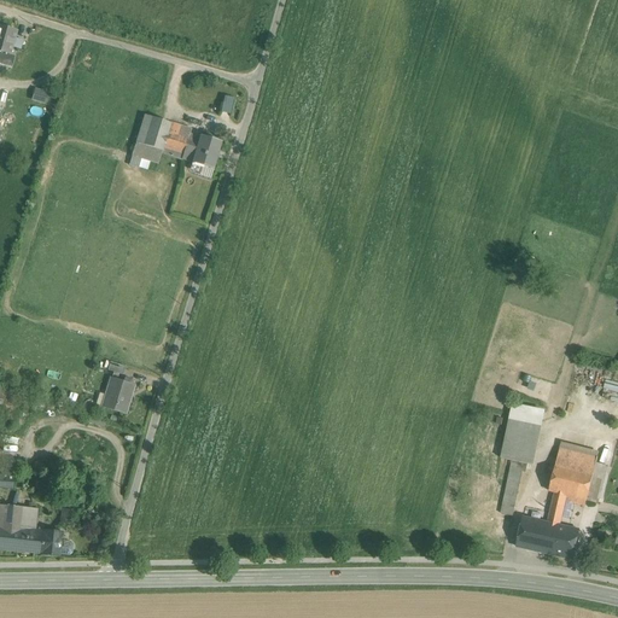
[(17,31),(0,25),(0,52),(10,56),(17,31)]
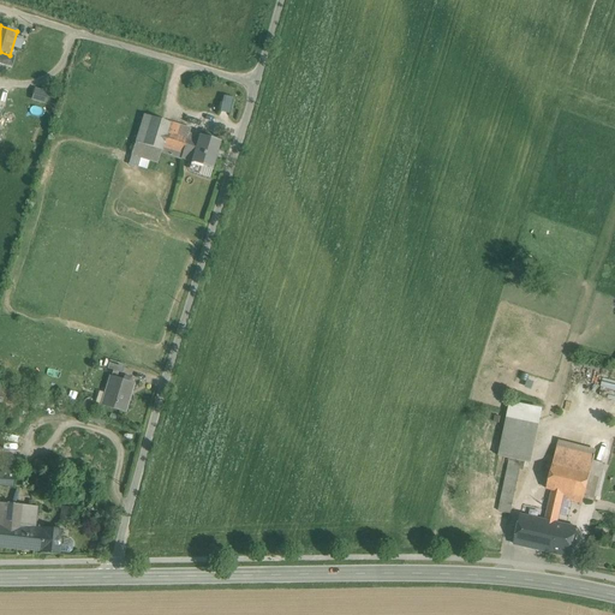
[(34,89),(31,101),(46,103),(47,90),(34,89)]
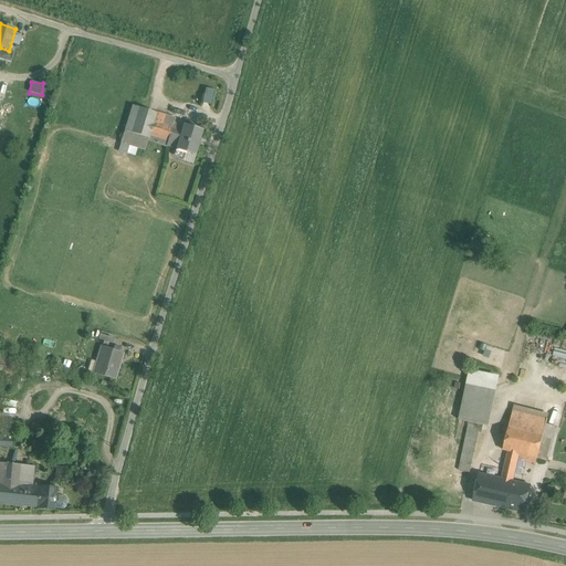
[(210,104),(215,90),(206,87),(201,102),(210,104)]
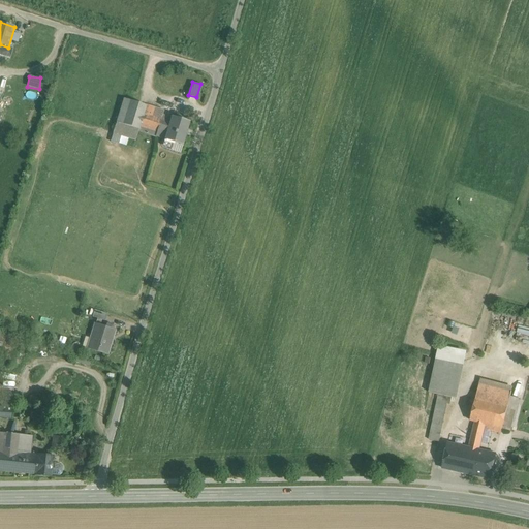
[(146,105),(124,99),(117,123),(138,129),(139,129),(144,115),(146,105)]
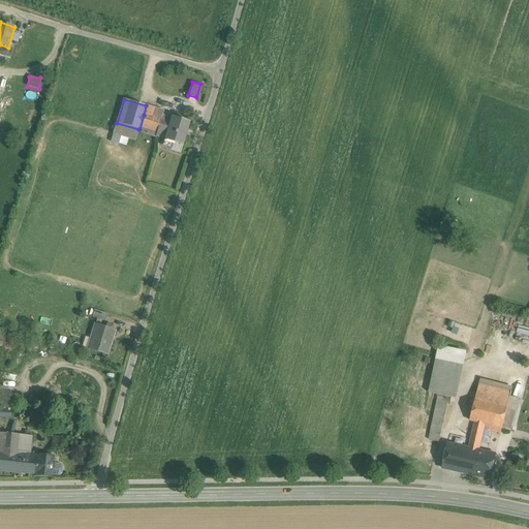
[(164,111),(147,105),(146,105),(144,115),(161,120),(162,116),(164,111)]
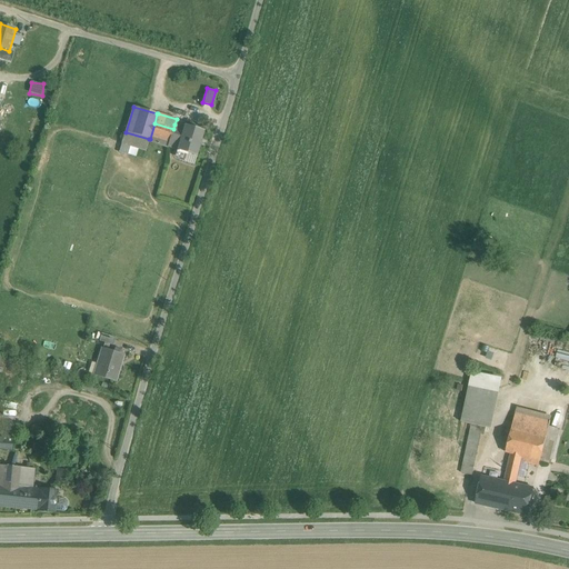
[(173,129),(155,123),(150,139),(149,139),(149,141),(177,150),(181,138),(171,136),(173,129)]
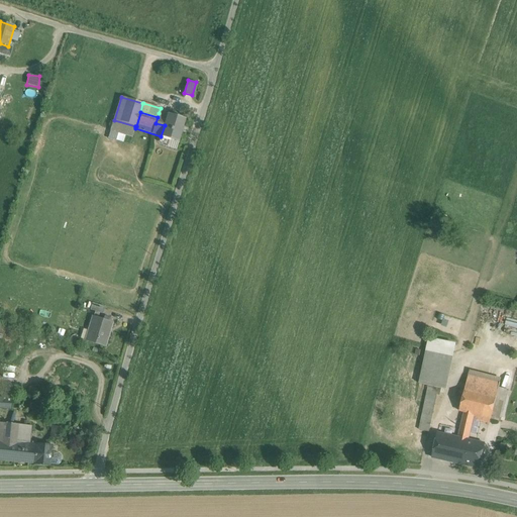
[(167,115),(159,113),(158,117),(156,123),(165,125),(167,115)]
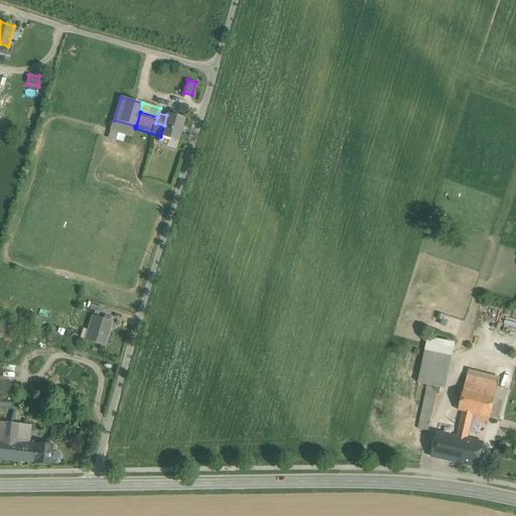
[(184,119),(167,114),(164,125),(160,136),(178,142),(184,119)]
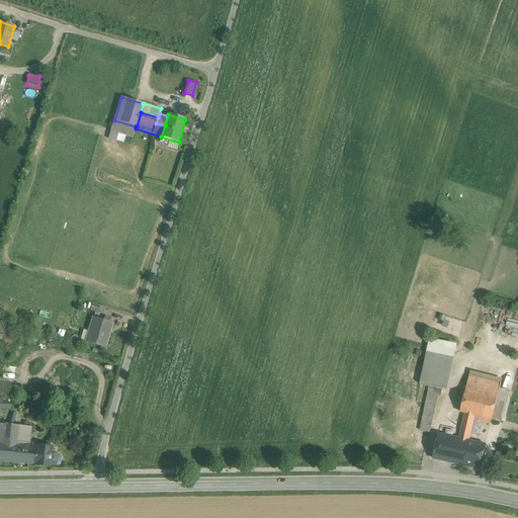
[(136,126),(114,120),(112,124),(135,132),(136,128),(136,126)]
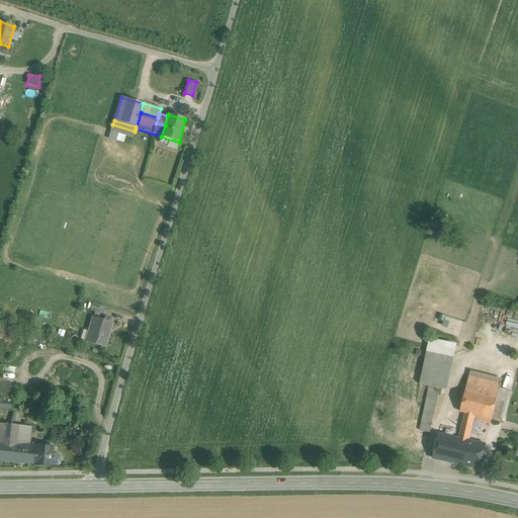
[(105,308),(92,304),(90,311),(103,315),(105,308)]
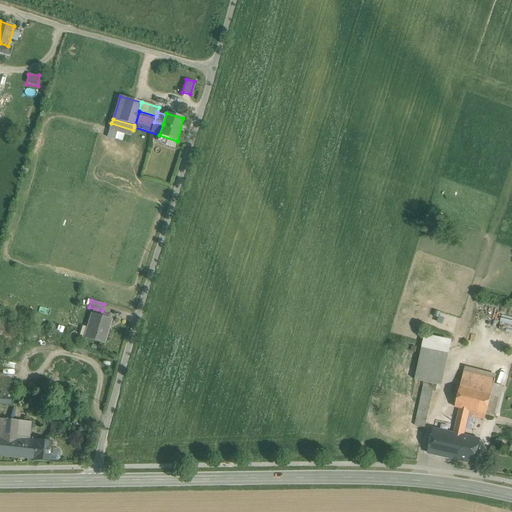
[(111,319),(93,314),(85,338),(103,343),(111,319)]
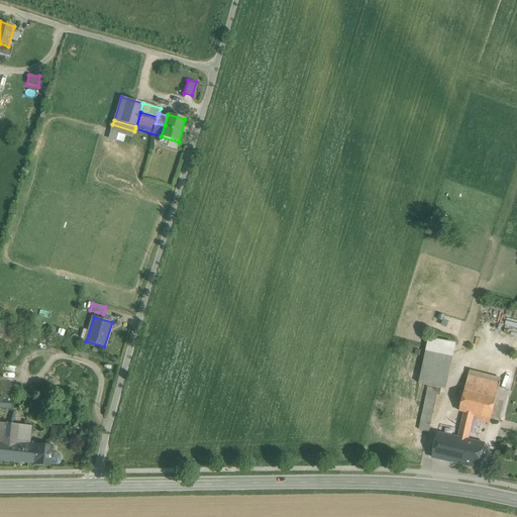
[(516,328),(516,319),(507,318),(505,326),(516,328)]
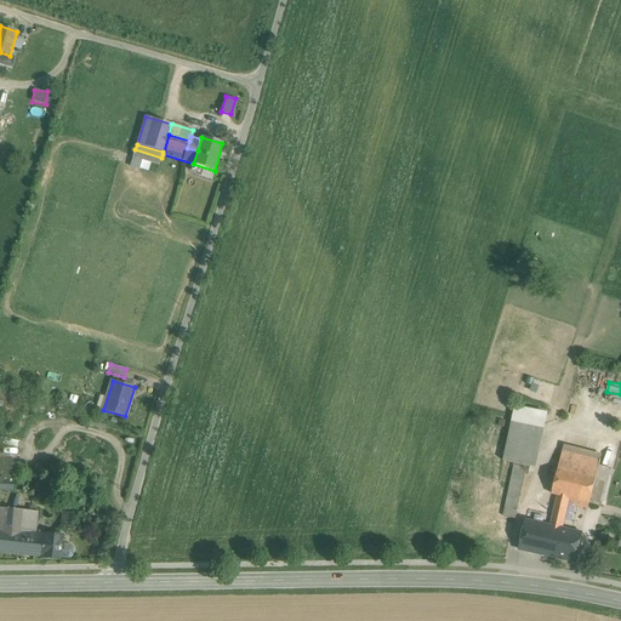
[(513,415),(503,460),(513,462),(528,466),(536,467),(546,422),(513,415)]
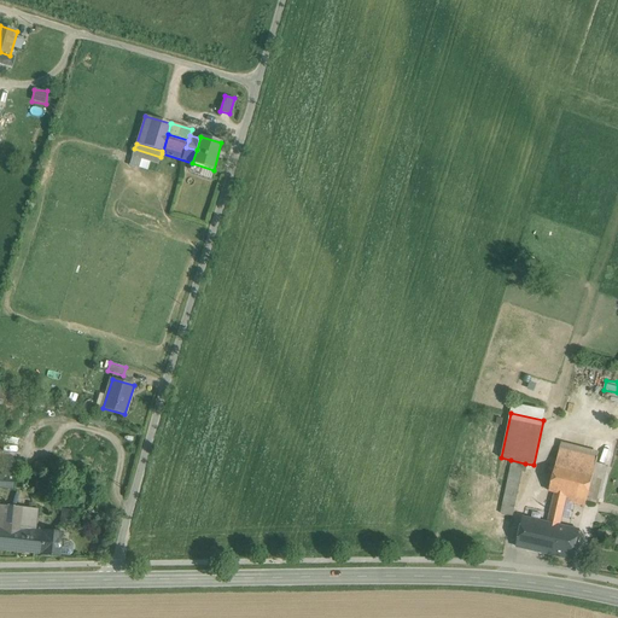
[(607,466),(559,454),(549,491),(566,496),(598,503),(607,466)]
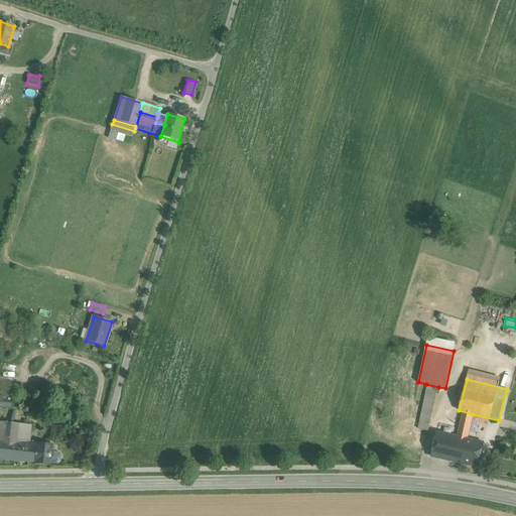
[(438,387),(426,384),(417,427),(429,429),(438,387)]
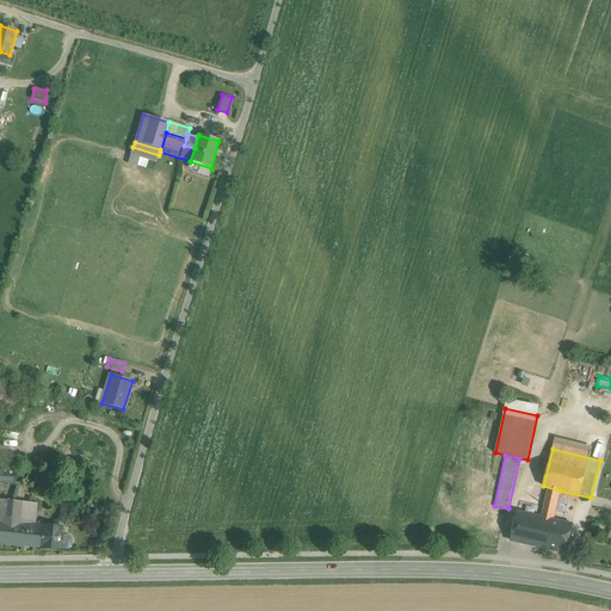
[(16,464),(0,462),(0,482),(13,483),(16,464)]
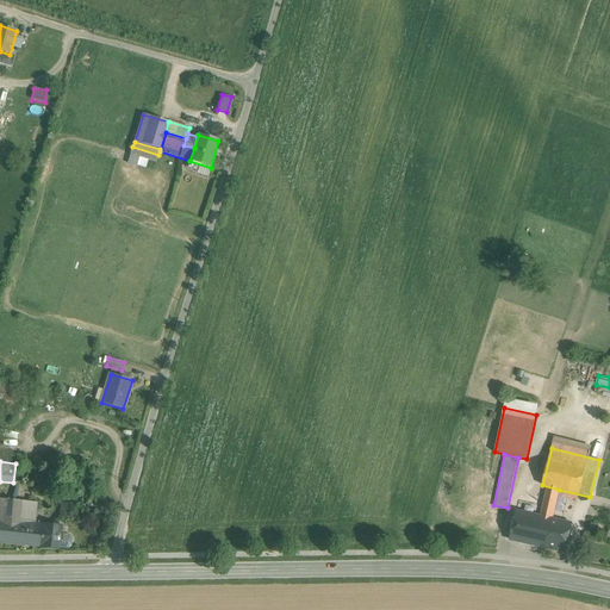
[(559,490),(548,486),(541,517),(551,520),(552,520),(559,490)]
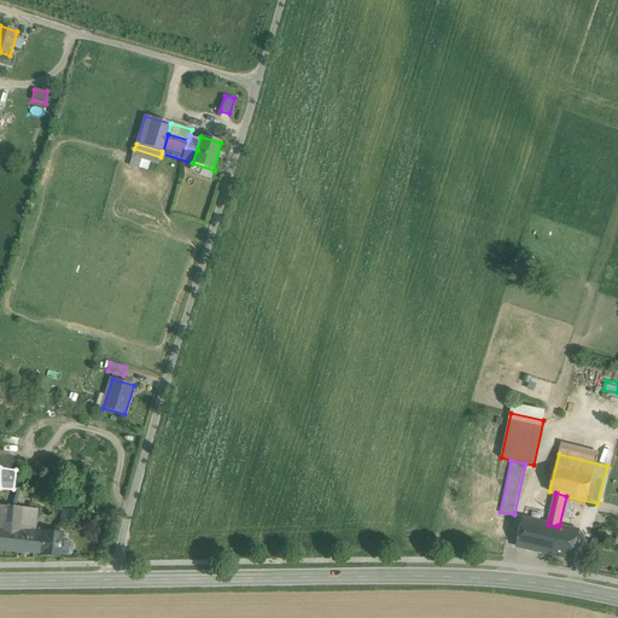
[(0,549),(11,552),(16,507),(0,505),(0,549)]
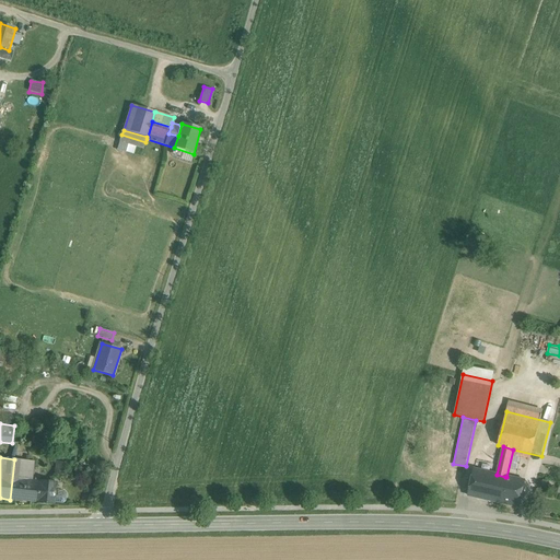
[(14,459),(10,500),(31,502),(33,481),(32,481),(34,462),(14,459)]
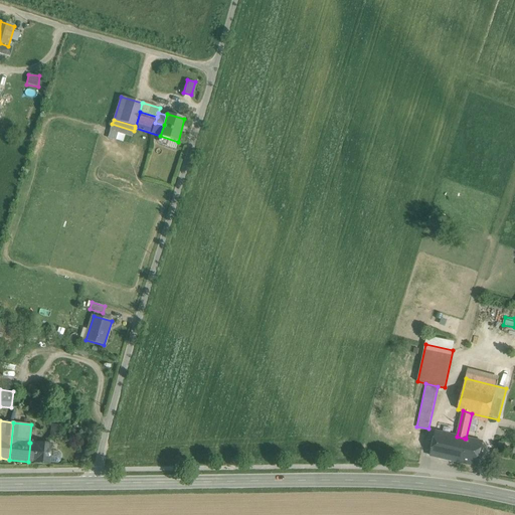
[(59,425),(51,424),(49,439),(58,440),(59,425)]
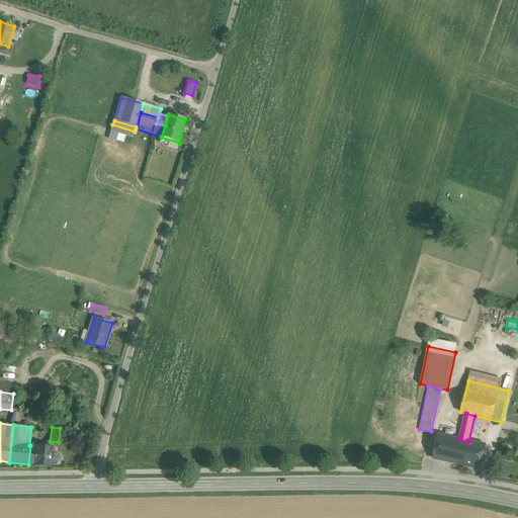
[(459,439),(439,435),(434,458),(462,464),(467,441),(459,439)]
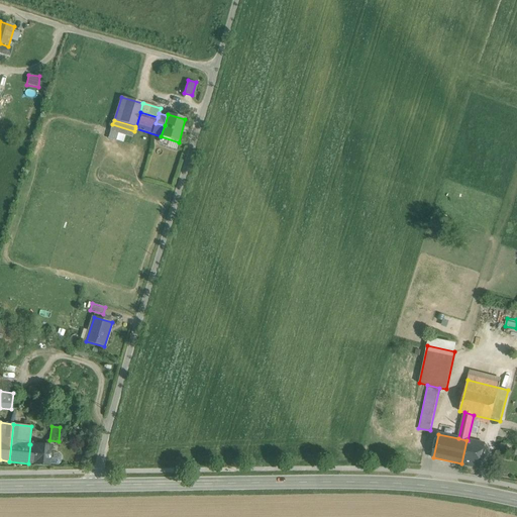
[(468,440),(467,440),(461,463),(479,468),(484,444),(468,440)]
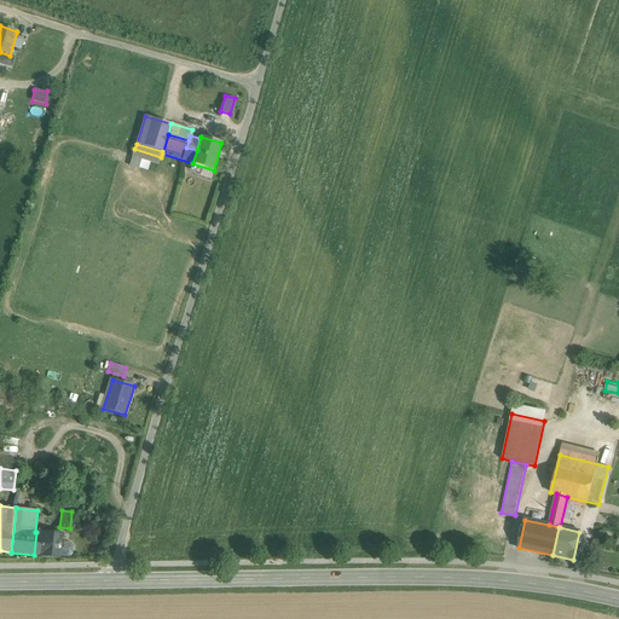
[(63,533),(44,531),(44,533),(36,532),(34,555),(41,555),(41,556),(59,559),(61,555),(70,556),(73,554),(73,545),(71,543),(62,542),(63,533)]
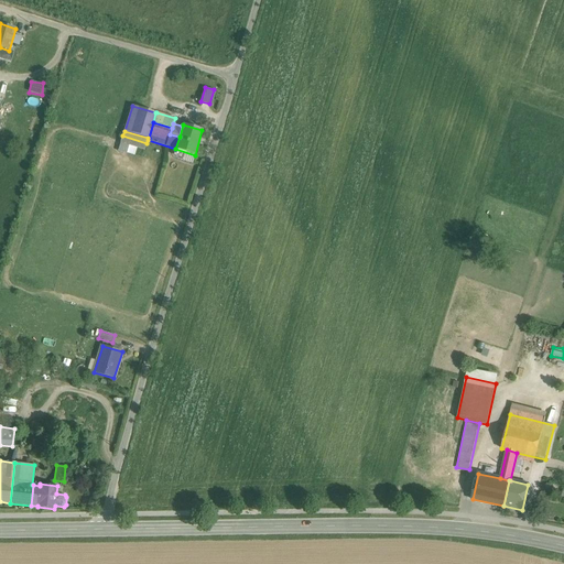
[(563,485),(553,484),(551,494),(563,496),(563,485)]
